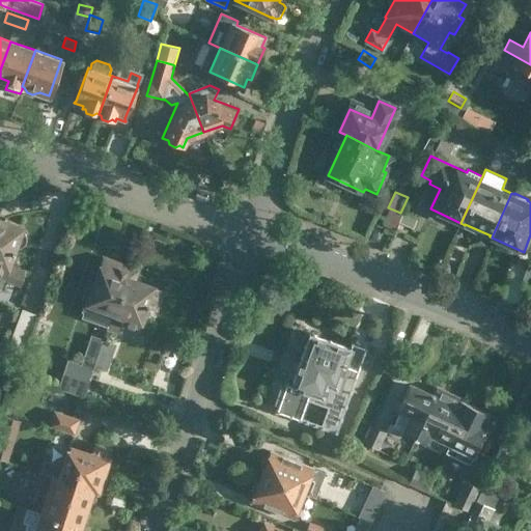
[(0,276),(21,283),(25,272),(8,264),(15,248),(18,248),(23,246),(26,244),(26,240),(23,233),(21,231),(22,229),(0,221),(0,276)]
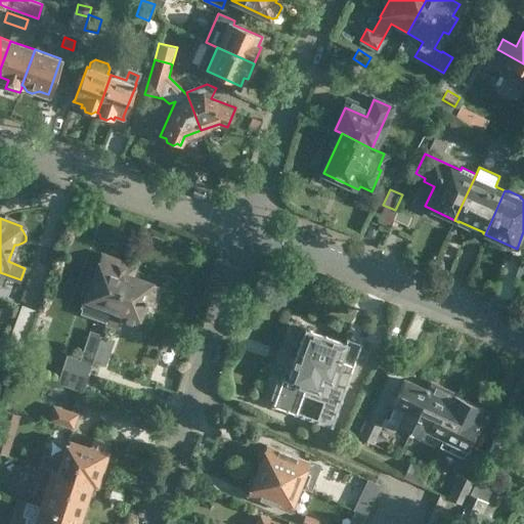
[(107,323),(130,264),(103,254),(101,263),(98,262),(91,281),(89,281),(87,281),(84,284),(83,286),(82,288),(82,290),(82,292),(83,293),(84,295),(85,295),(86,296),(84,303),(82,303),(81,308),(82,308),(80,313),(107,323)]
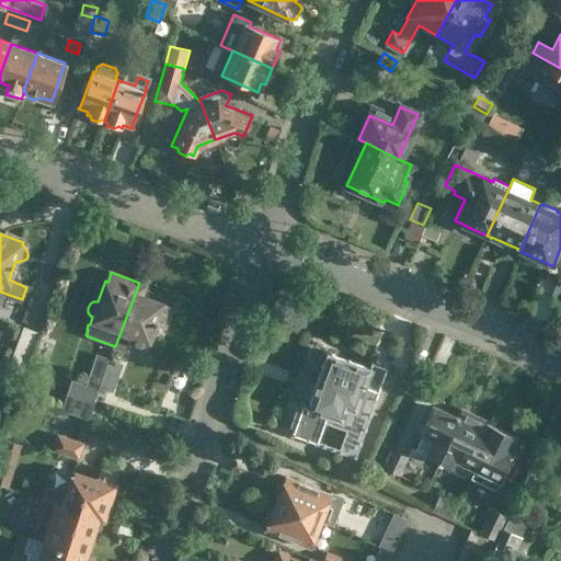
[(115,346),(115,347),(114,348),(127,353),(130,345),(146,351),(157,323),(165,327),(173,307),(163,305),(164,302),(144,296),(147,285),(139,283),(121,333),(115,346)]
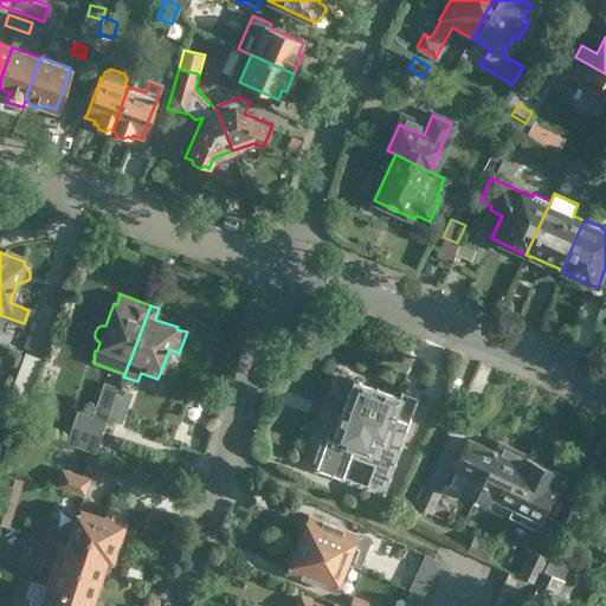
[(10,394),(27,401),(44,359),(25,352),(10,394)]
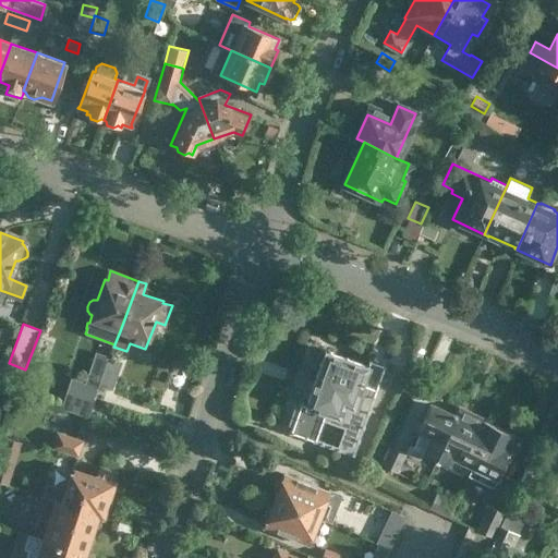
[(353,453),(385,365),(373,361),(371,365),(325,350),(304,408),(301,407),(291,432),(353,453)]
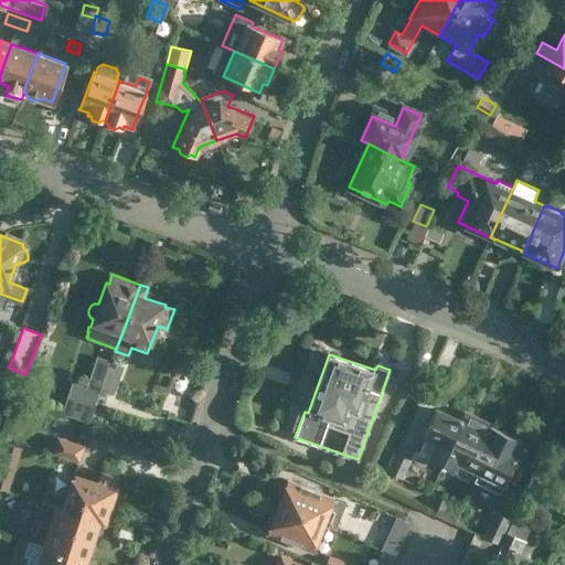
[(100,392),(112,361),(98,356),(87,388),(100,392)]
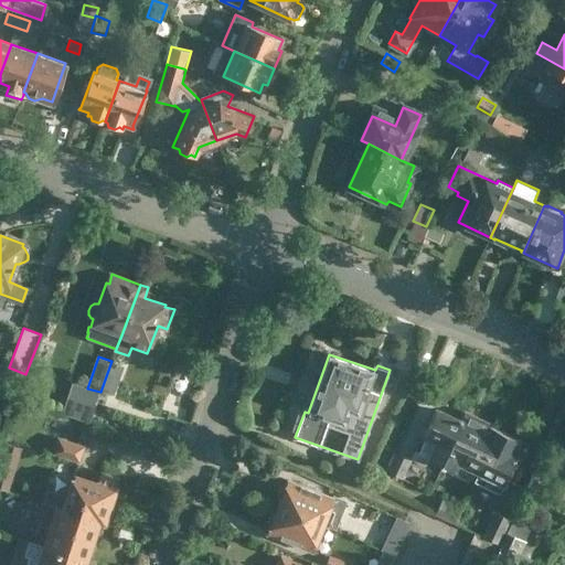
[(68,397),(96,407),(100,392),(87,388),(73,383),(68,397)]
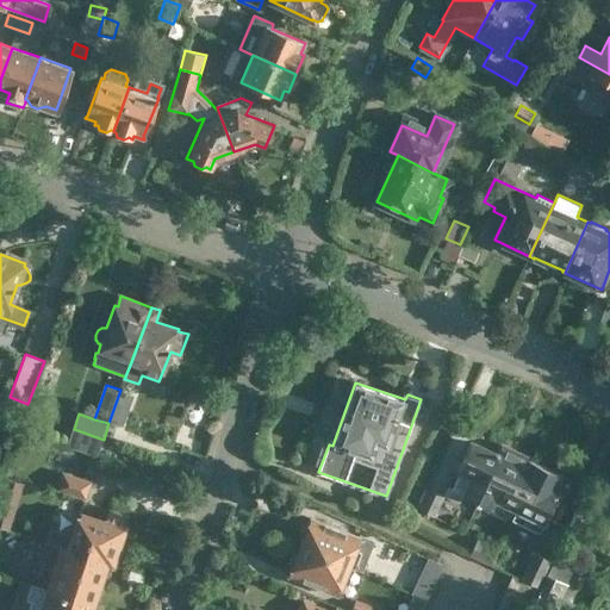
[(98,456),(104,440),(74,429),(68,447),(98,456)]
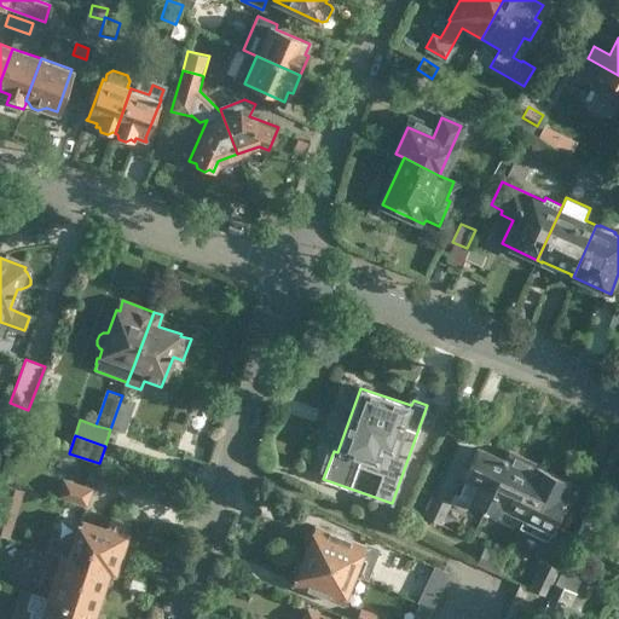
[(455,493),(450,502),(450,503),(461,508),(466,510),(470,502),(485,508),(492,492),(490,491),(504,460),(478,447),(463,480),(464,481),(458,495),(455,493)]
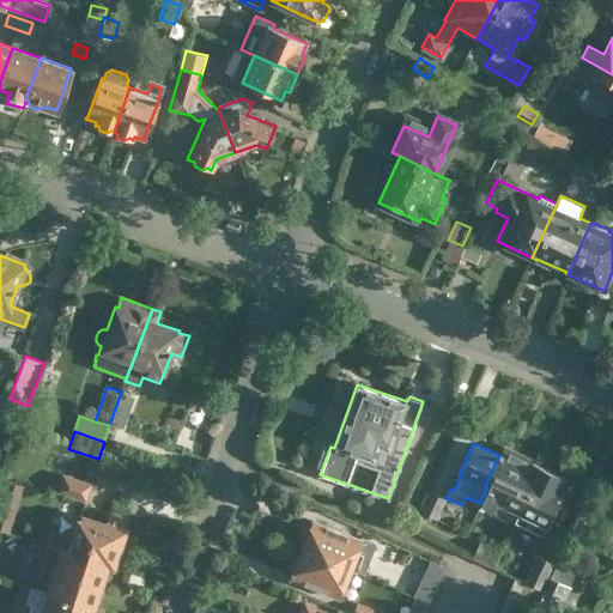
[(503,447),(499,455),(485,486),(487,487),(480,503),(496,510),(498,504),(517,514),(529,490),(523,486),(534,462),(503,447)]
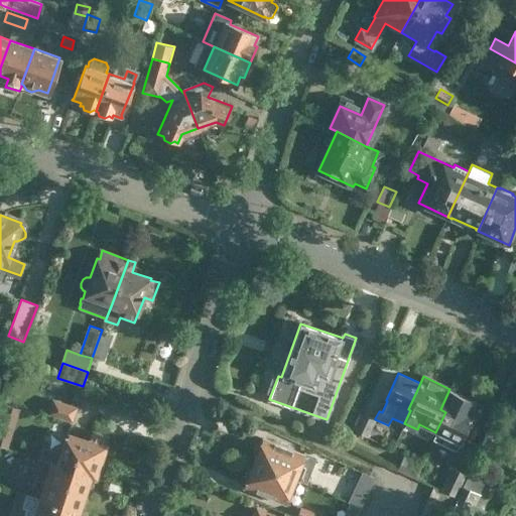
[(471,429),(482,406),(449,389),(440,409),(445,412),(435,432),(432,439),(456,450),(460,443),(468,427),(471,429)]
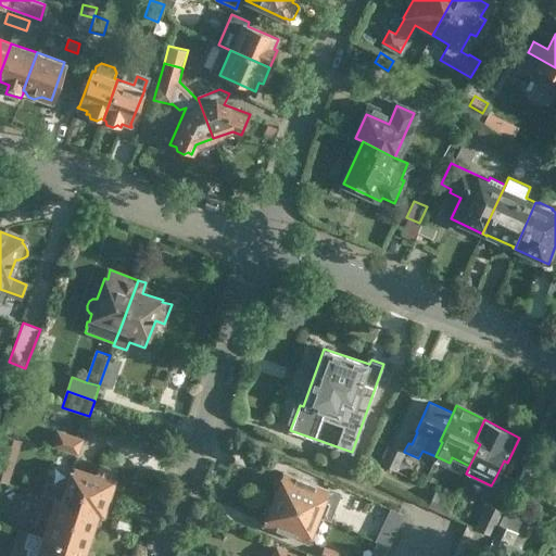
[(78,455),(84,439),(57,429),(51,446),(78,455)]
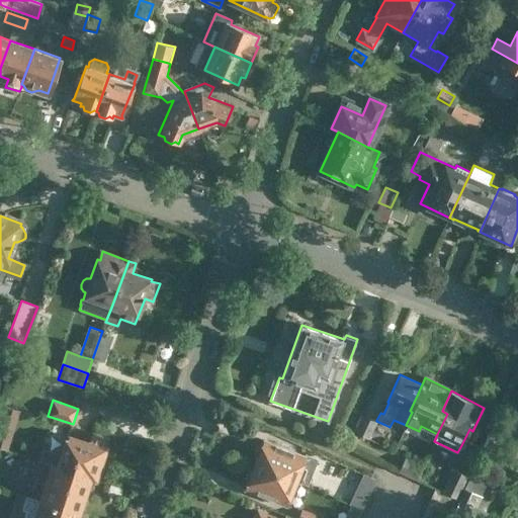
[(376,420),(363,414),(354,431),(368,438),(376,421),(376,420)]
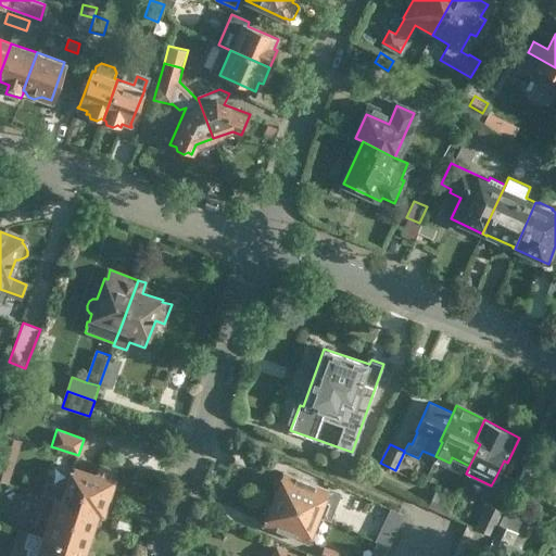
[(555,471),(555,447),(555,451),(553,450),(544,466),(555,471)]
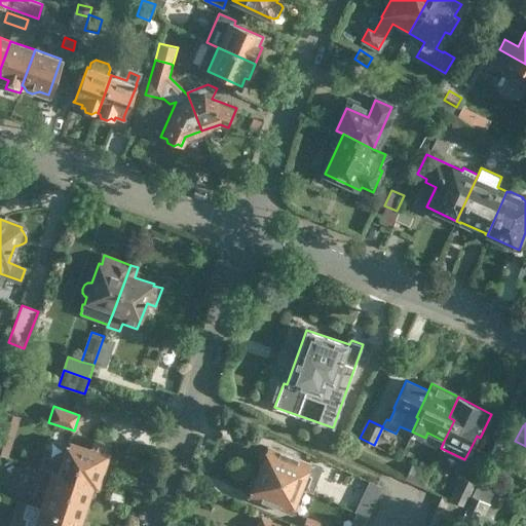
[(498,467),(512,440),(499,434),(486,462),(498,467)]
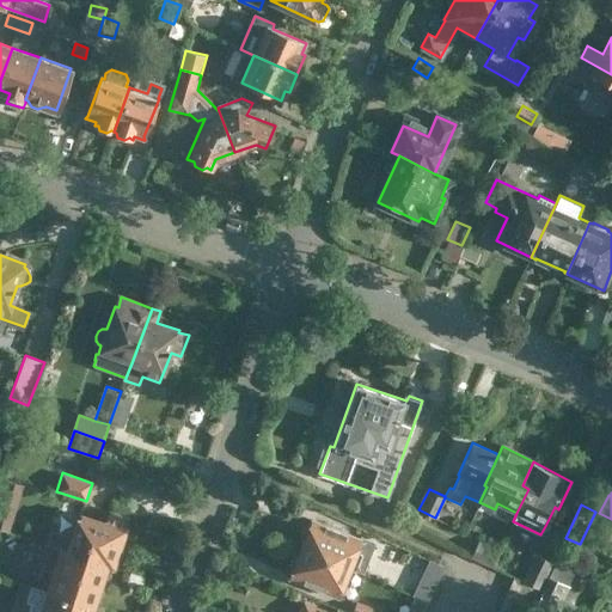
[(114,568),(129,518),(110,513),(106,525),(81,516),(75,536),(53,530),(48,545),(48,546),(59,550),(114,568)]
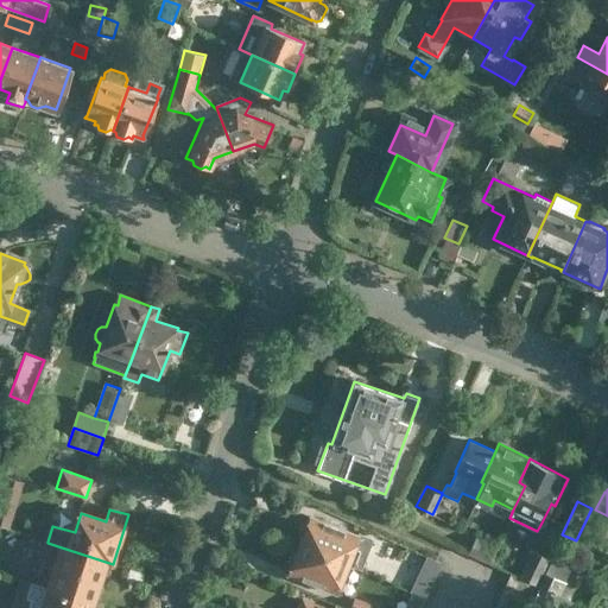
[(306,523),(298,545),(325,556),(349,565),(359,543),(356,542),(361,537),(309,517),(309,523),(306,523)]
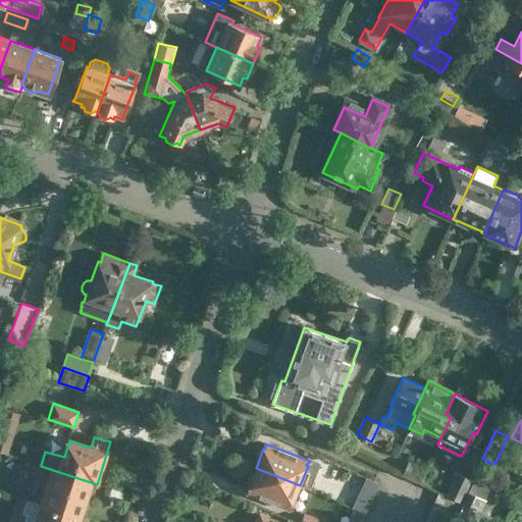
[(419,484),(426,470),(409,461),(402,475),(419,484)]
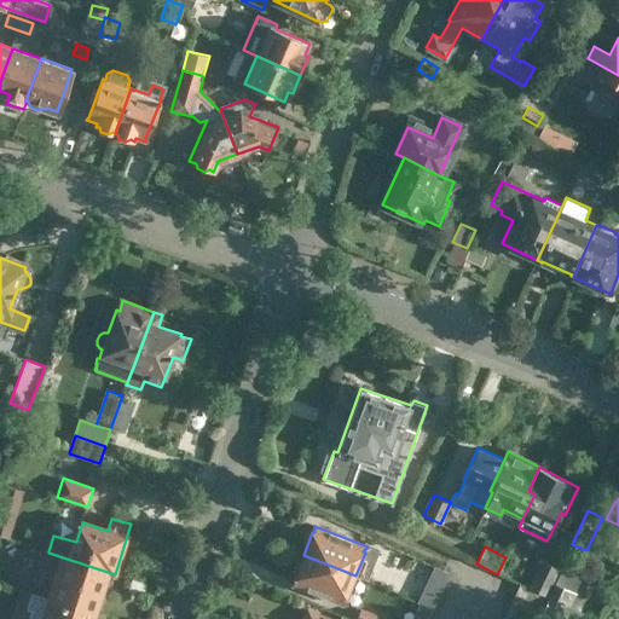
[(114,577),(115,574),(59,556),(48,553),(48,551),(46,550),(39,572),(58,578),(52,599),(51,601),(94,614),(104,584),(111,586),(113,582),(111,582),(113,576),(114,577)]
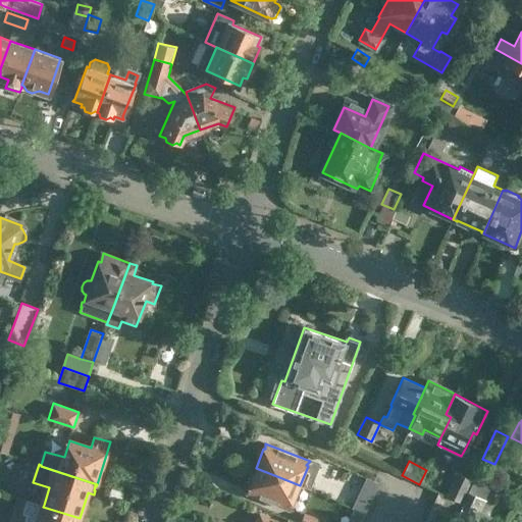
[(300,485),(256,468),(249,487),(249,488),(246,492),(290,510),(292,505),(293,506),(295,500),(298,501),(303,486),(300,485)]
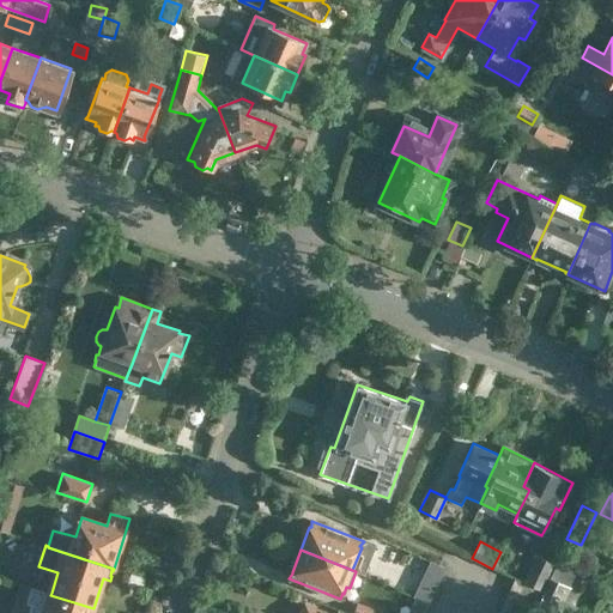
[(523,582),(541,592),(554,564),(536,554),(523,582)]
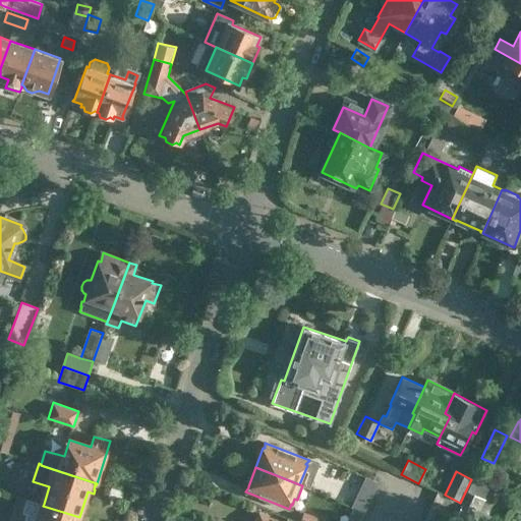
[(488,520),(491,516),(480,511),(485,499),(483,498),(490,483),(474,476),(467,490),(462,504),(457,514),(455,519),(460,520),(488,520)]
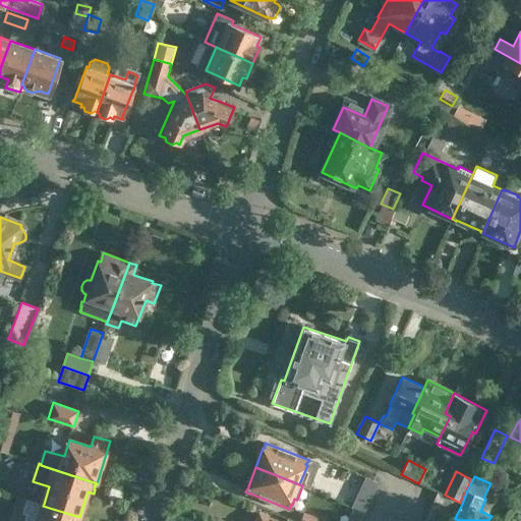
[(432,503),(457,514),(462,504),(460,503),(438,491),(432,503)]
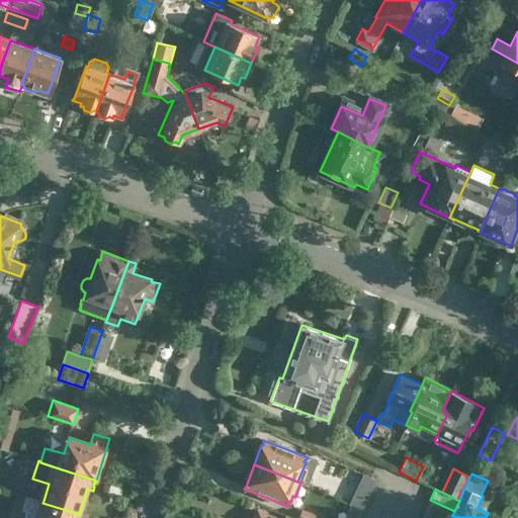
[(77,517),(79,514),(42,503),(44,501),(30,497),(27,496),(23,509),(26,510),(23,517),(77,517)]
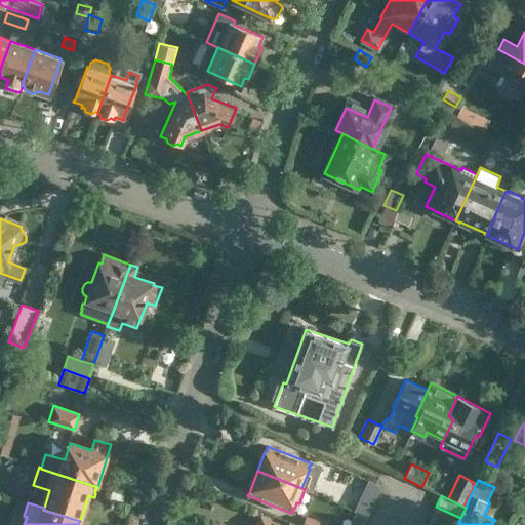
[(446,524),(456,524),(458,523),(460,518),(436,507),(431,518),(446,524)]
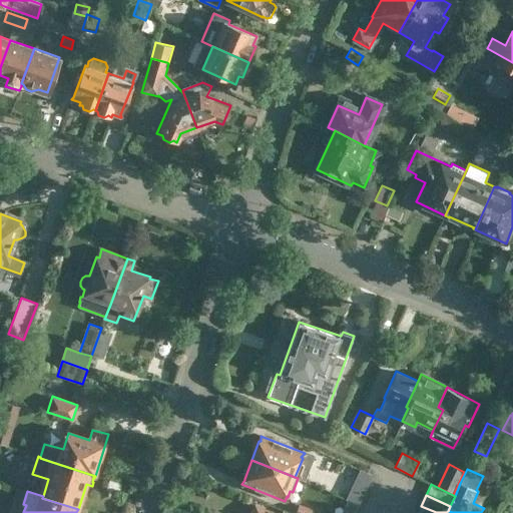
[(355,512),(359,502),(348,498),(342,512),(355,512)]
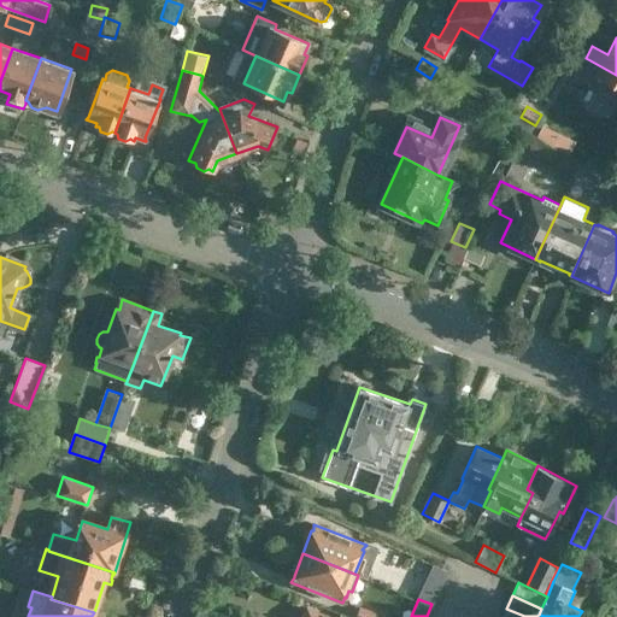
[(348,616),(341,613),(339,616),(331,616),(306,605),(300,616),(348,616)]
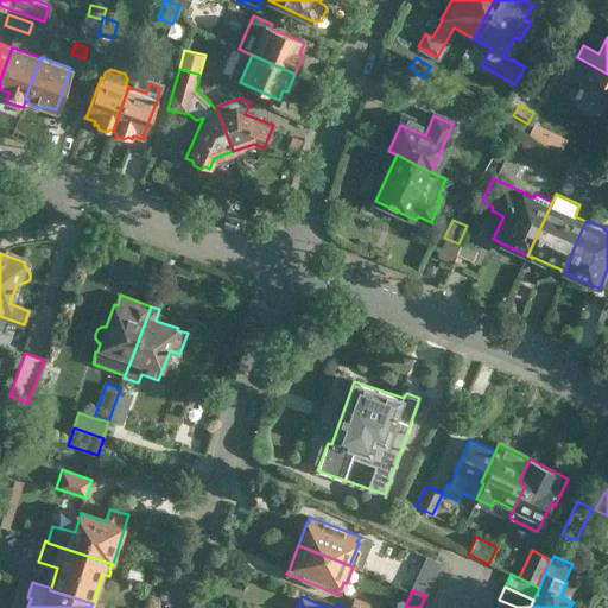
[(352,596),(349,596),(343,607),(373,607),(371,607),(372,605),(355,596),(355,597),(352,596)]
